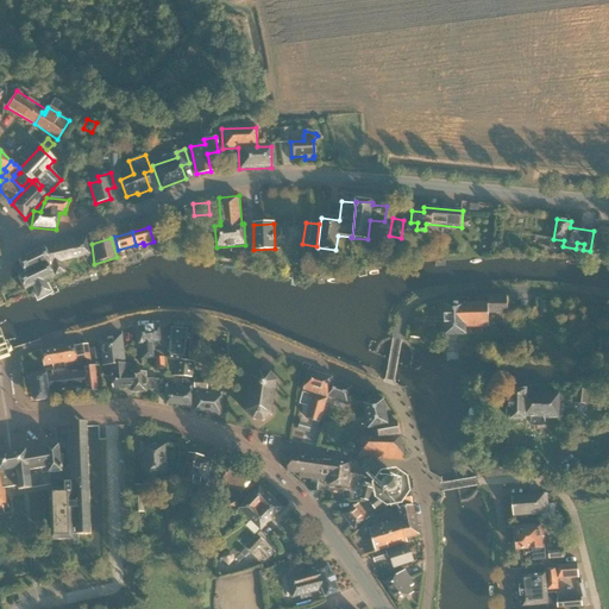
[(71,242),(43,249),(51,270),(49,271),(52,277),(64,272),(61,265),(68,263),(67,262),(88,256),(85,240),(73,243),(71,242)]
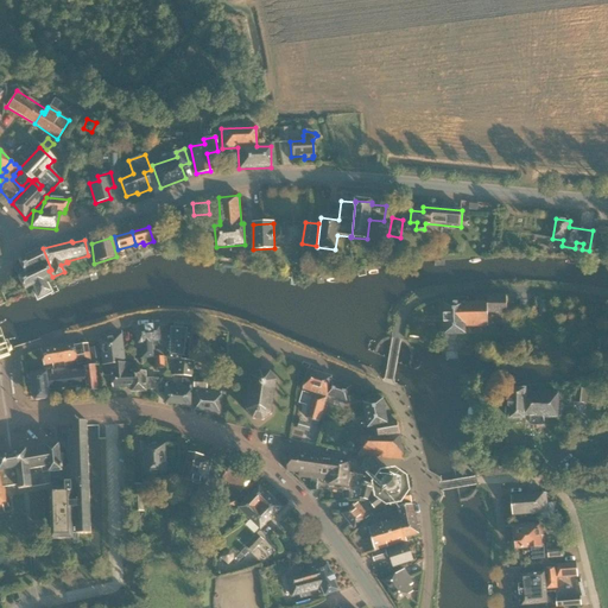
[(162,241),(154,244),(157,252),(164,251),(162,241)]
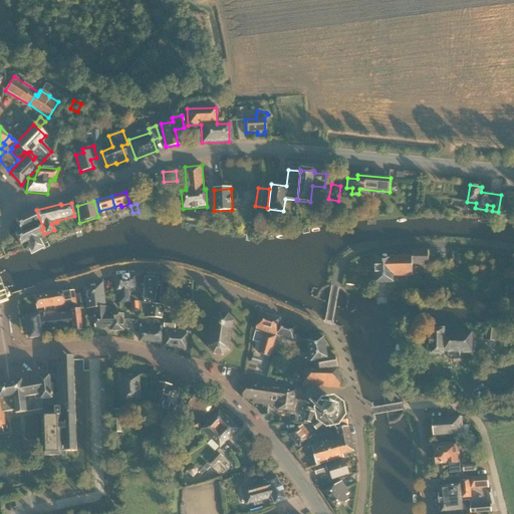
[(36,238),(44,234),(41,229),(43,228),(36,210),(14,220),(19,231),(14,233),(20,246),(26,243),(31,252),(41,247),(36,238)]
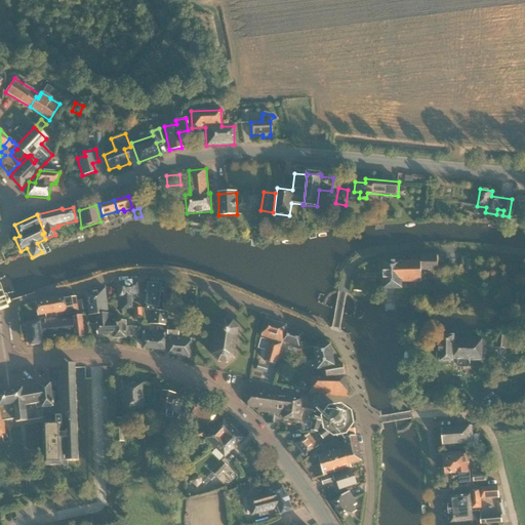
[(439,270),(438,255),(421,255),(421,260),(384,261),(385,289),(403,288),(403,282),(422,281),(421,271),(439,270)]
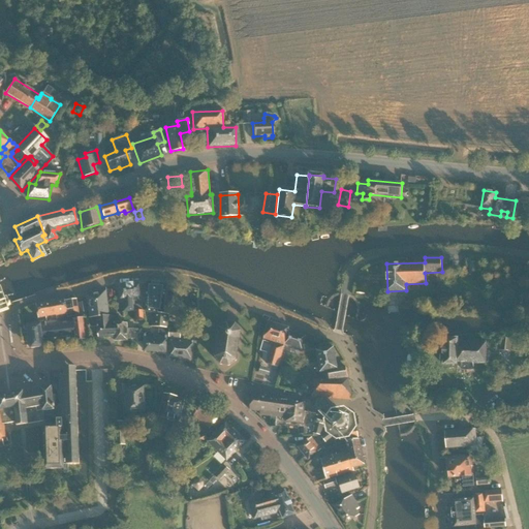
[(166,284),(146,282),(145,312),(153,313),(151,327),(167,328),(168,315),(163,314),(166,284)]
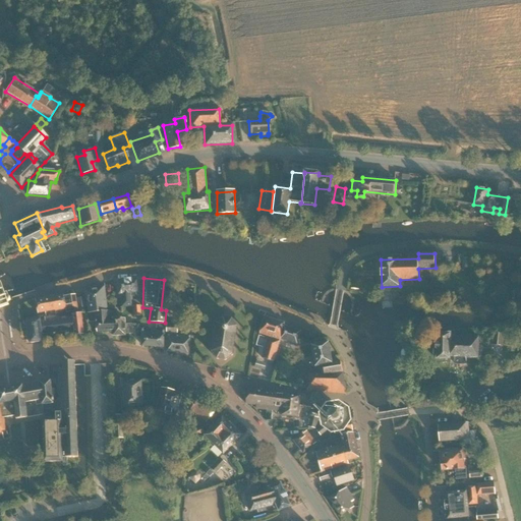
[(138,293),(137,279),(118,281),(119,295),(120,294),(121,307),(133,306),(140,306),(139,299),(132,300),(132,296),(134,296),(133,293),(138,293)]
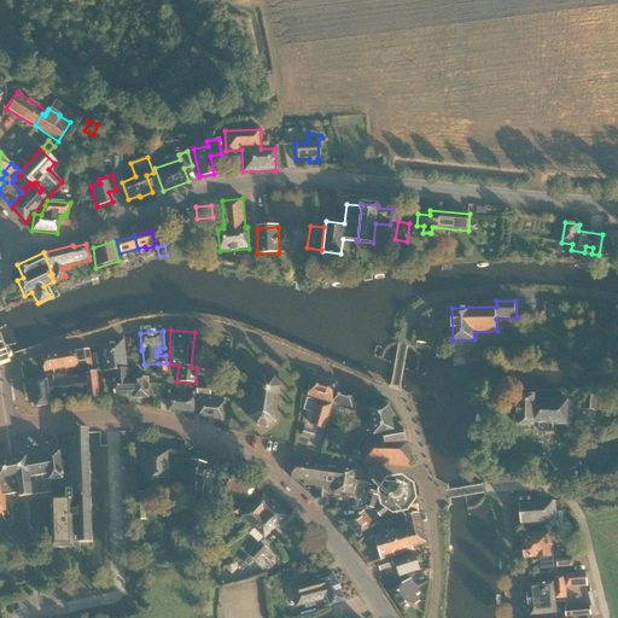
[(104,371),(128,369),(124,339),(100,344),(104,371)]
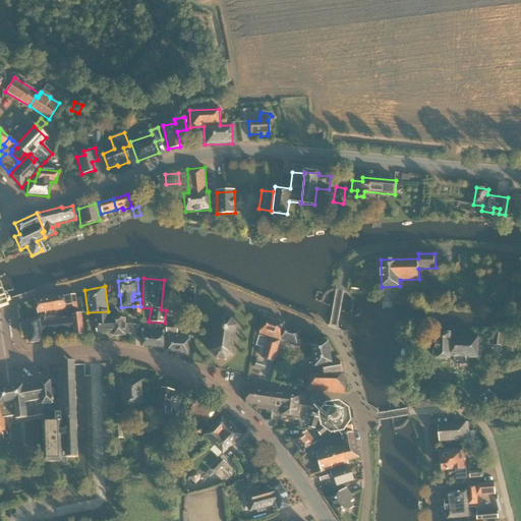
[(77,308),(75,295),(64,297),(64,295),(36,300),(38,313),(56,310),(56,311),(66,309),(66,312),(70,312),(69,309),(77,308)]
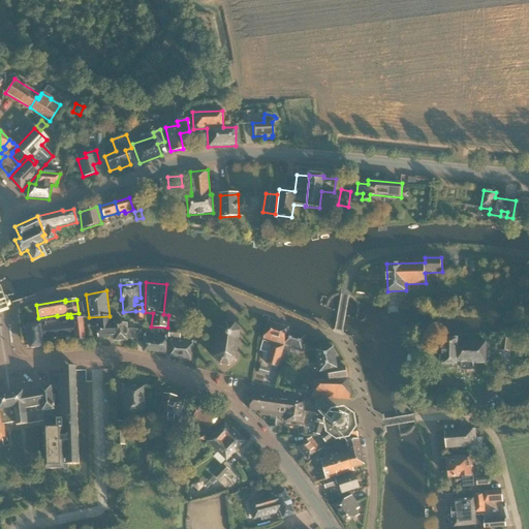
[(57,321),(59,337),(74,335),(75,341),(85,339),(83,318),(87,317),(85,302),(79,303),(81,318),(57,321)]
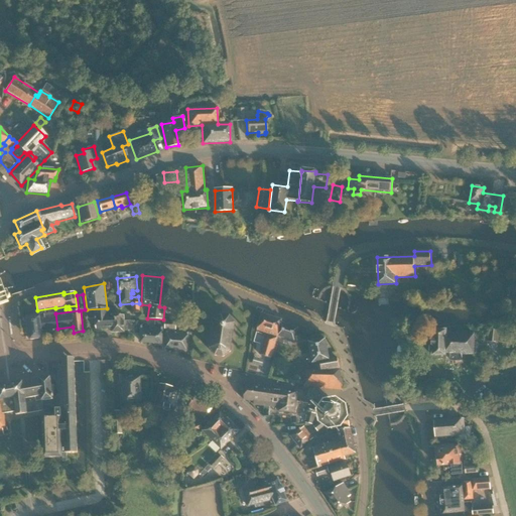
[(139,303),(132,303),(133,313),(140,312),(139,307),(139,303)]
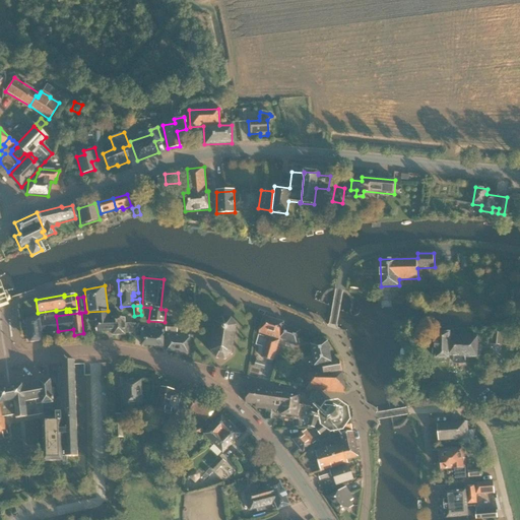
[(110,311),(108,311),(87,312),(88,321),(95,321),(96,332),(113,331),(112,319),(110,319),(110,311)]
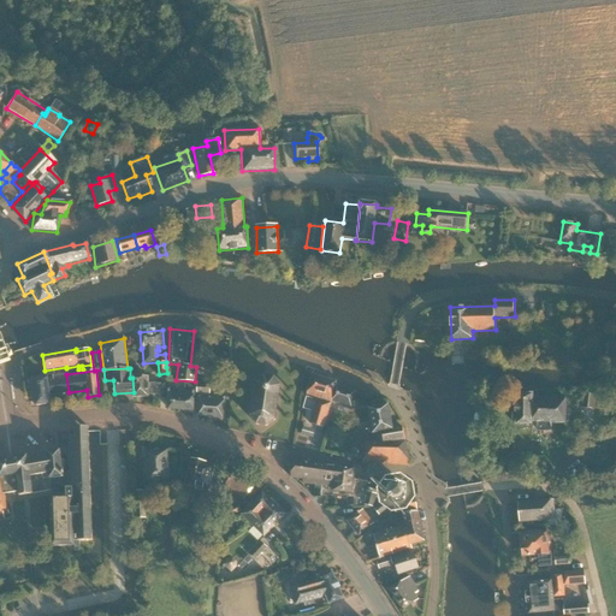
[(49,395),(69,392),(66,374),(53,375),(53,381),(48,381),(47,378),(31,380),(35,406),(51,404),(49,395)]
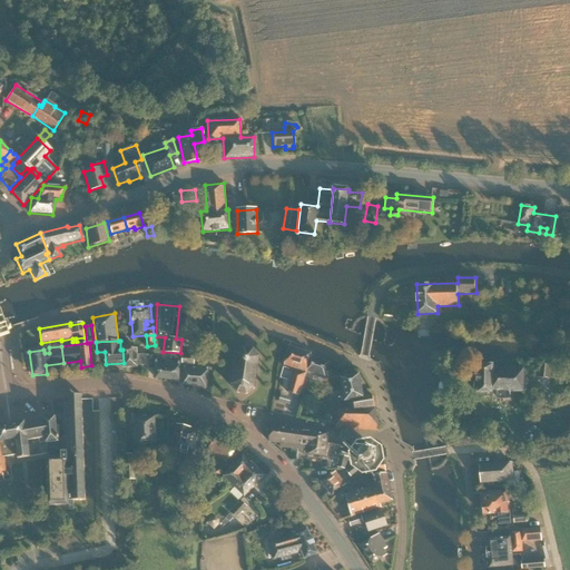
[(311,353),(288,346),(283,367),(293,370),(287,392),(300,395),(305,374),(311,353)]
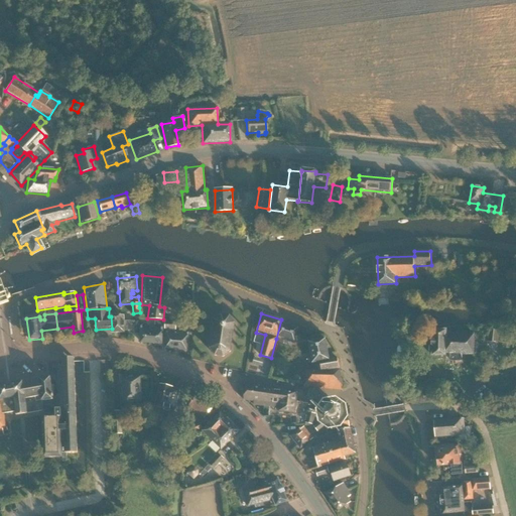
[(230,316),(221,314),(214,319),(210,349),(215,356),(224,357),(231,352),(235,324),(230,316)]
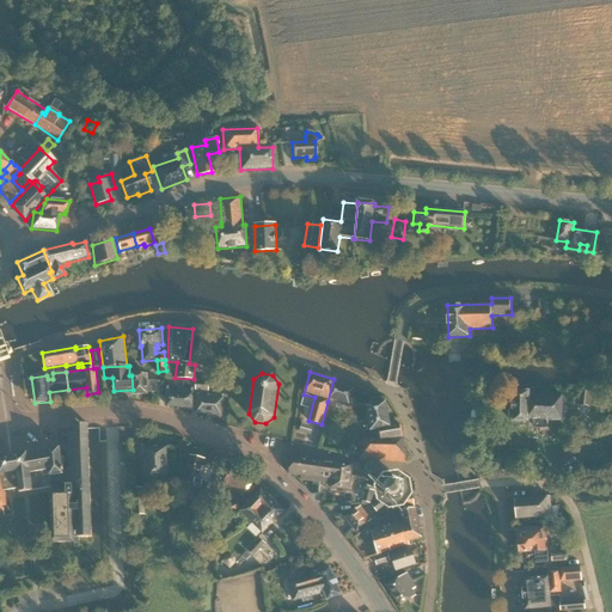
[(133,395),(147,395),(147,392),(155,392),(155,381),(147,381),(147,374),(132,375),(133,390),(133,395)]
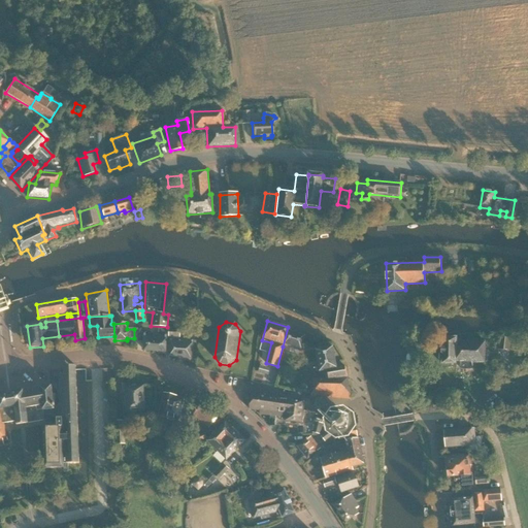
[(166,330),(158,329),(158,334),(144,332),(144,334),(143,351),(166,353),(166,336),(166,334),(166,330)]
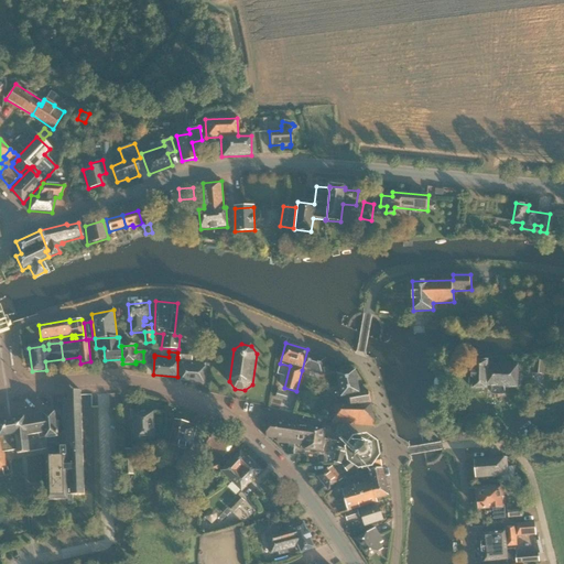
[(193,353),(181,351),(180,360),(183,360),(183,364),(182,364),(181,381),(204,383),(205,366),(205,364),(192,362),(192,361),(193,353)]
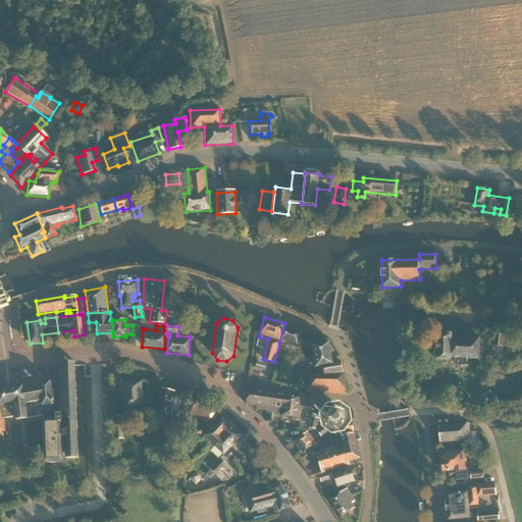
[(284,327),(281,338),(298,344),(302,331),(284,327)]
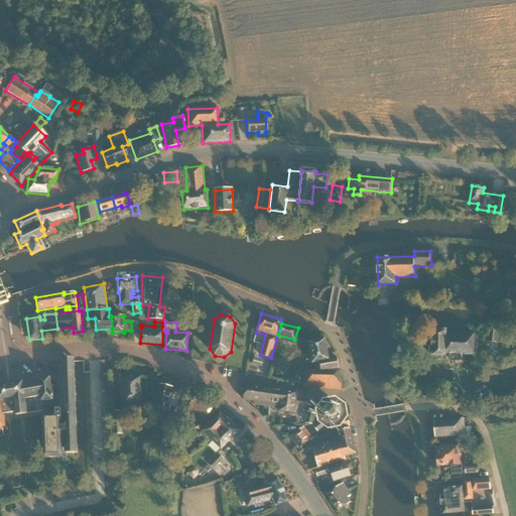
[(447,330),(433,330),(432,355),(446,355),(446,351),(452,351),(452,361),(462,361),(462,355),(474,355),(474,334),(447,333),(447,330)]
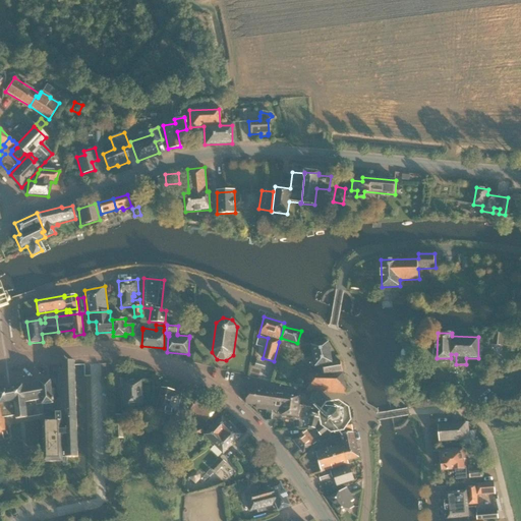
[(504,334),(494,333),(493,345),(503,346),(504,334)]
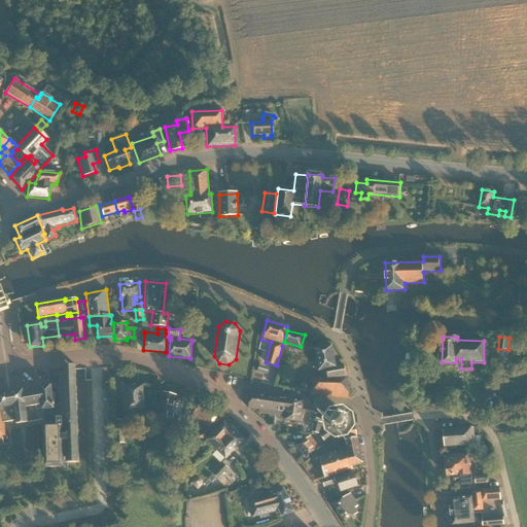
[(336,367),(331,347),(315,350),(319,374),(308,375),(310,395),(350,398),(344,365),(336,367)]
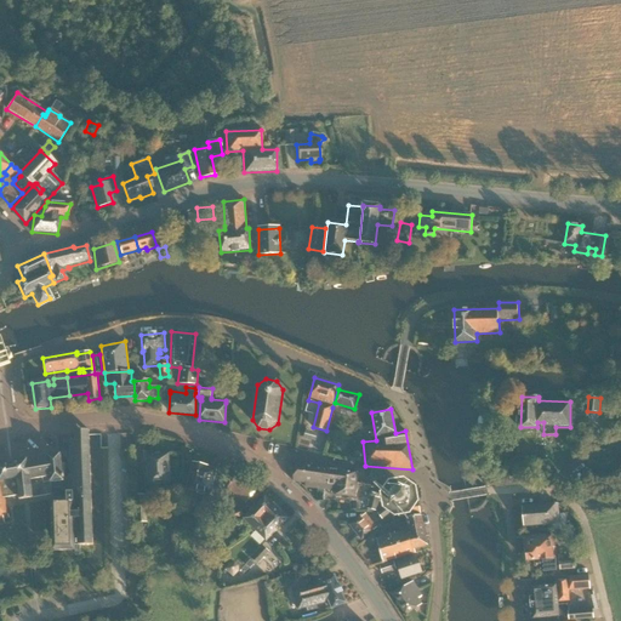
[(0,523),(5,523),(4,519),(9,518),(5,499),(18,495),(18,500),(33,499),(52,494),(51,488),(67,491),(67,499),(51,500),(52,551),(75,551),(75,546),(92,546),(89,436),(89,431),(75,431),(75,439),(70,439),(72,450),(67,451),(68,465),(62,466),(61,454),(47,456),(47,462),(28,465),(27,460),(0,465),(0,523)]
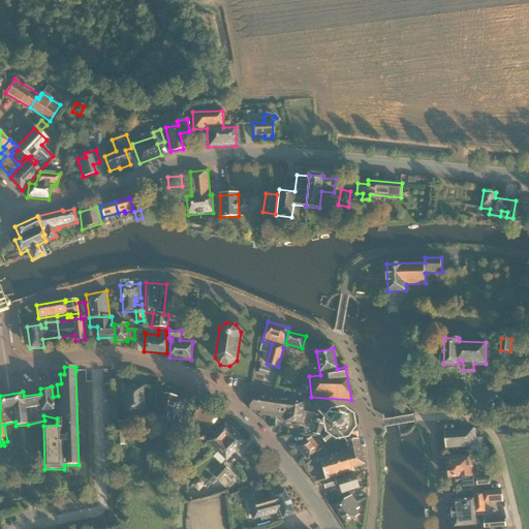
[(145,412),(144,387),(124,389),(126,413),(132,412),(138,411),(138,412),(145,412)]
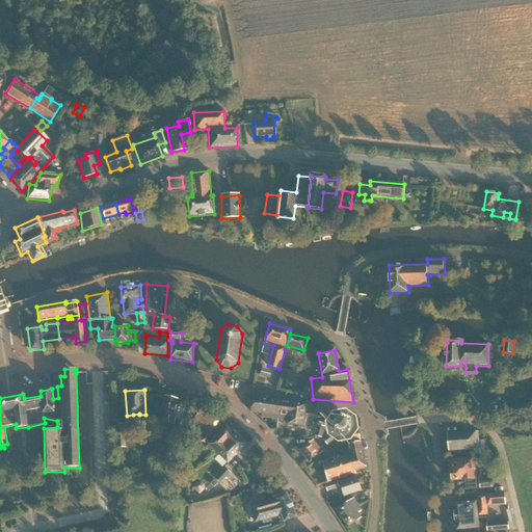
[(261,417),(272,419),(273,409),(269,408),(271,398),(254,396),(251,413),(262,414),(261,417)]
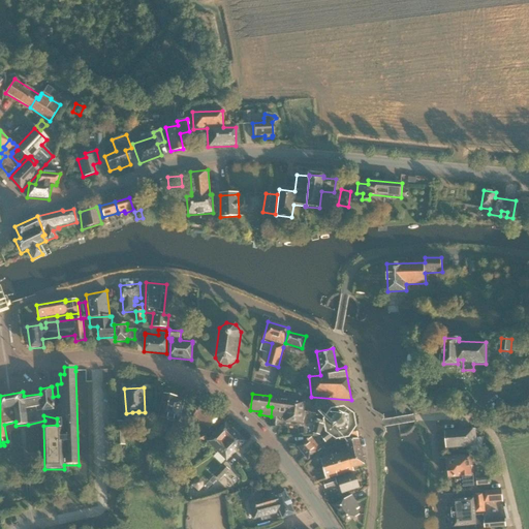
[(178,398),(164,395),(159,416),(168,418),(168,421),(179,423),(184,400),(177,399),(178,398)]
